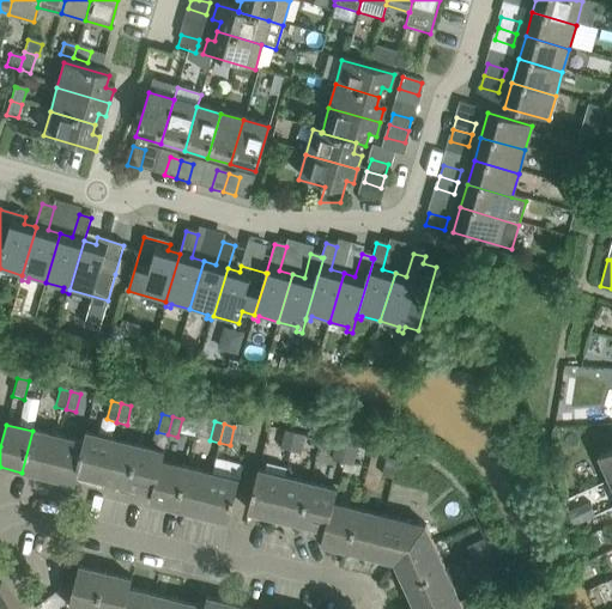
[(48,480),(58,437),(32,431),(22,473),(48,480)]
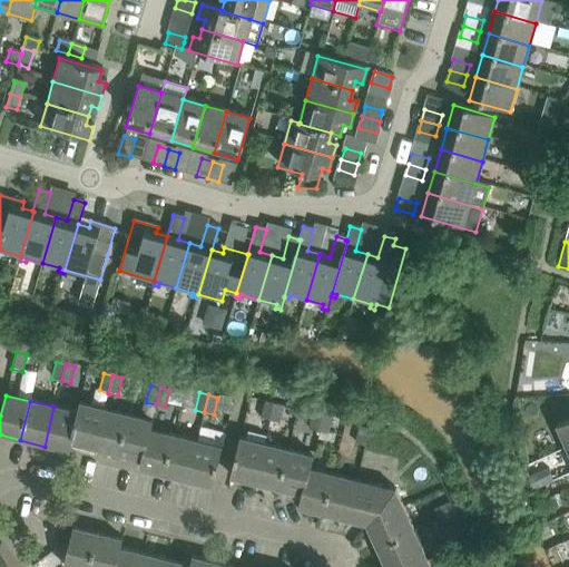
[(270,421),(274,404),(265,402),(261,419),(270,421)]
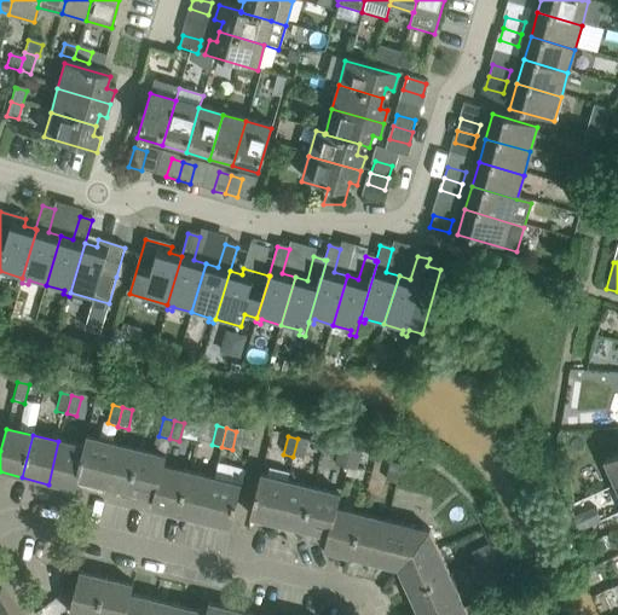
[(103,487),(114,445),(86,439),(84,447),(84,448),(76,481),(78,481),(103,487)]
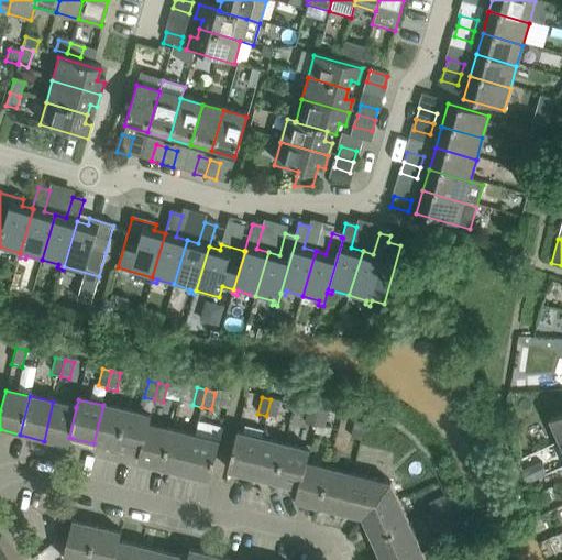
[(276,418),(279,402),(271,399),(266,416),(276,418)]
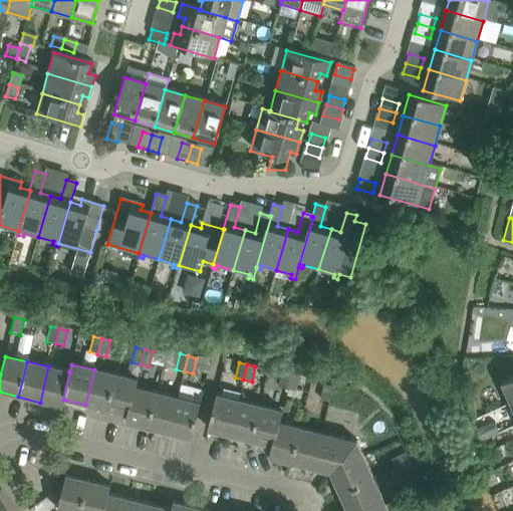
[(69,372),(69,371),(48,366),(40,403),(62,408),(64,400),(63,400),(69,372)]
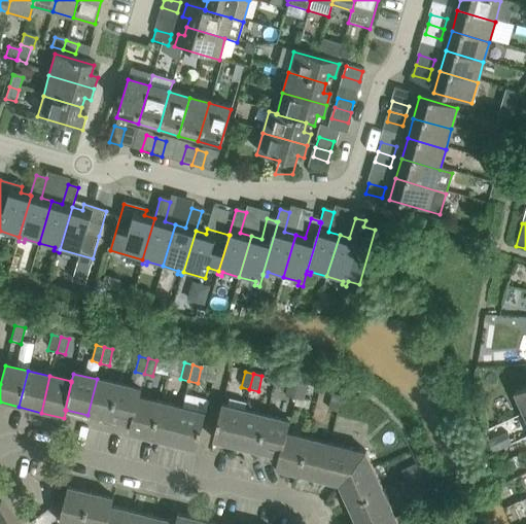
[(109,421),(118,384),(97,379),(88,415),(109,421)]
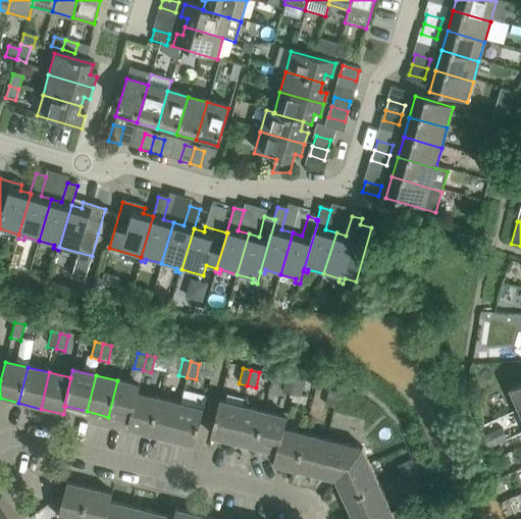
[(291,397),(295,380),(285,378),(282,395),(291,397)]
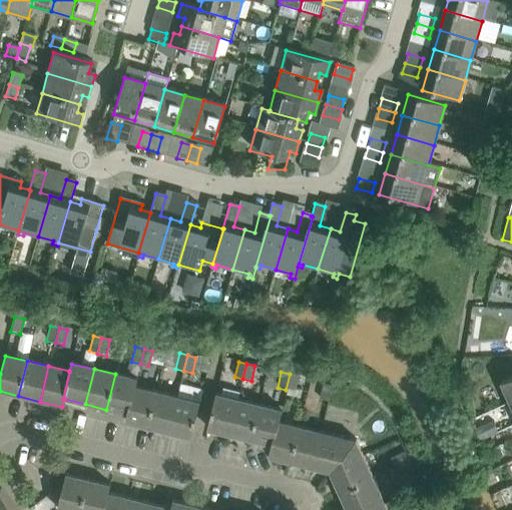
[(137,380),(115,374),(106,410),(127,415),(134,387),(135,388),(137,380)]
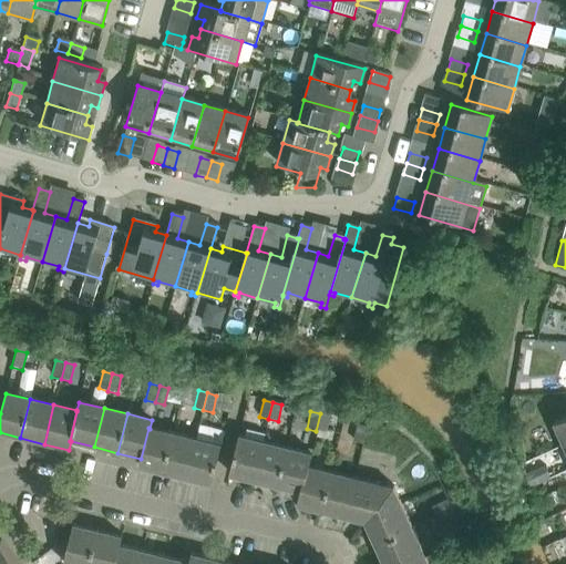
[(325,433),(329,416),(320,413),(316,431),(325,433)]
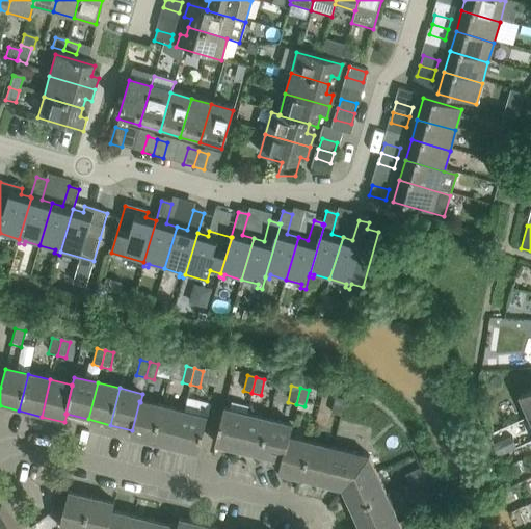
[(530,390),(519,396),(528,418),(530,416),(530,390)]
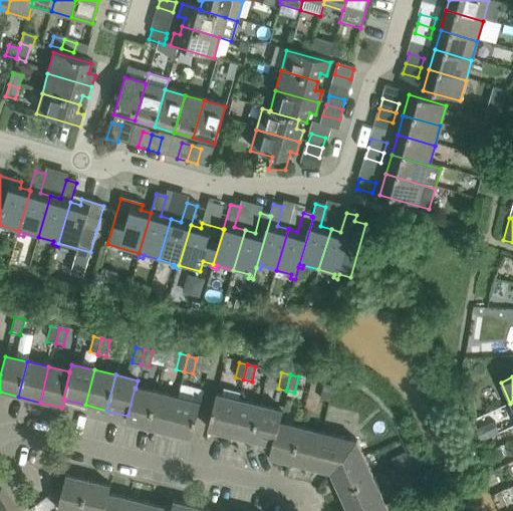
[(328,403),(332,387),(324,385),(320,401),(328,403)]
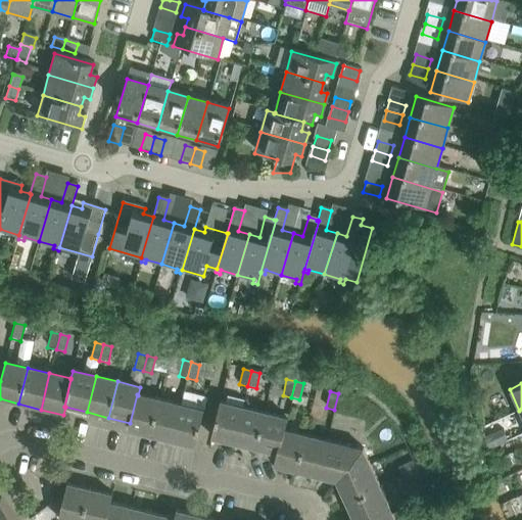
[(150,436),(158,400),(138,395),(137,394),(130,423),(128,431),(150,436)]
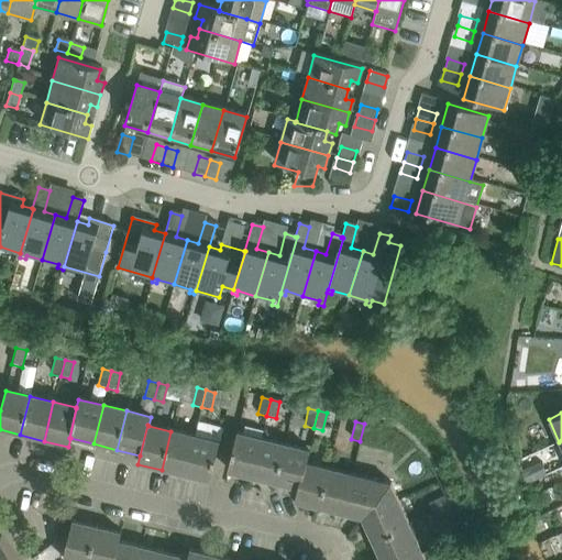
[(185,475),(195,437),(171,431),(162,470),(185,475)]
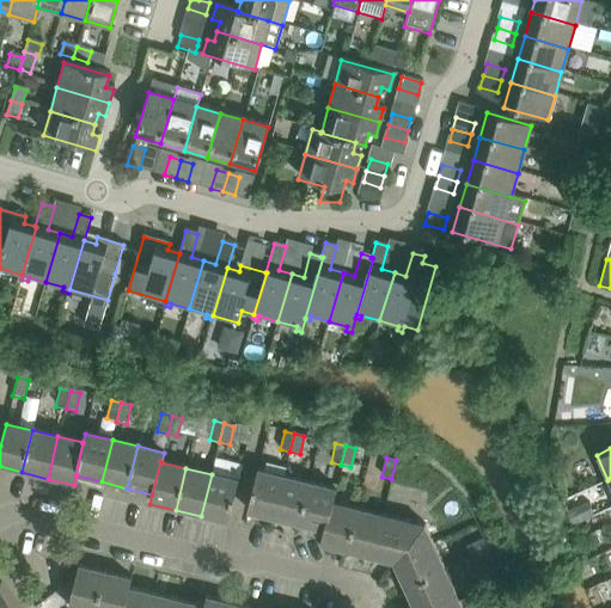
[(274,520),(283,477),(257,471),(246,513),(274,520)]
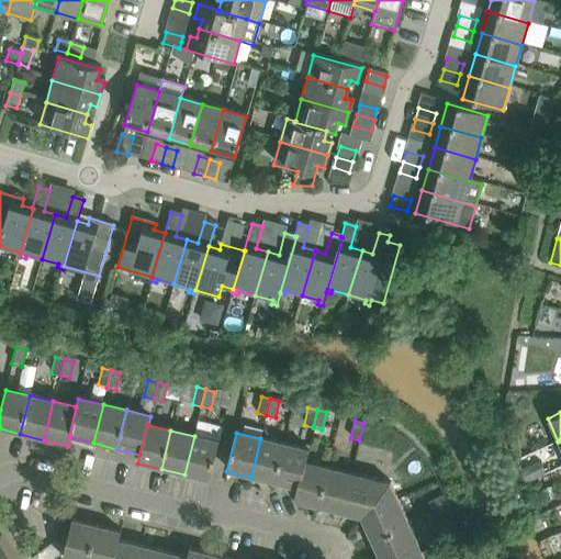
[(210,481),(219,442),(194,436),(184,474),(210,481)]
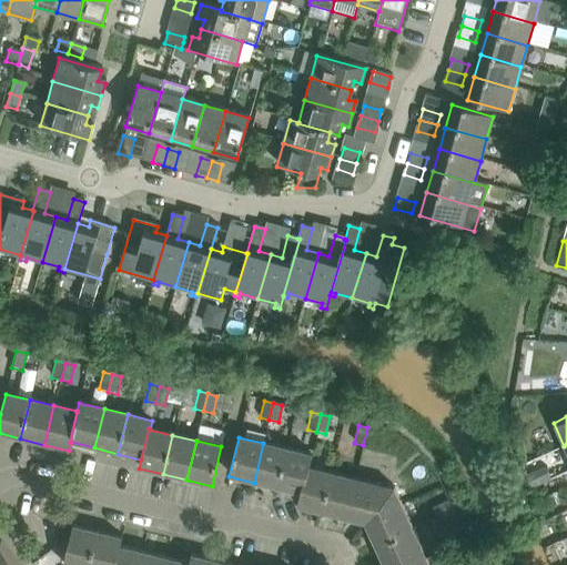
[(277,488),(287,450),(263,443),(254,483),(277,488)]
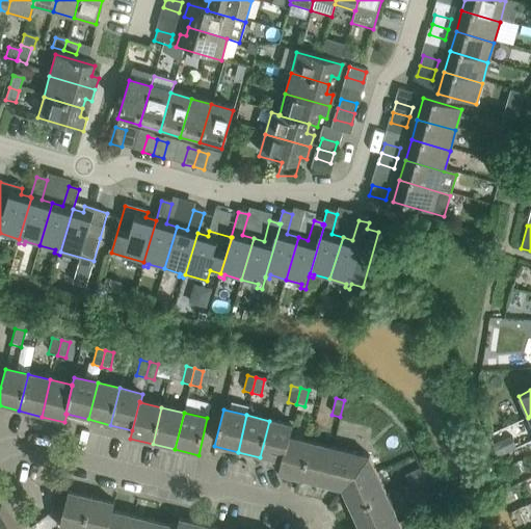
[(292,426),(269,421),(260,457),(281,463),(282,463),(288,438),(289,439),(292,426)]
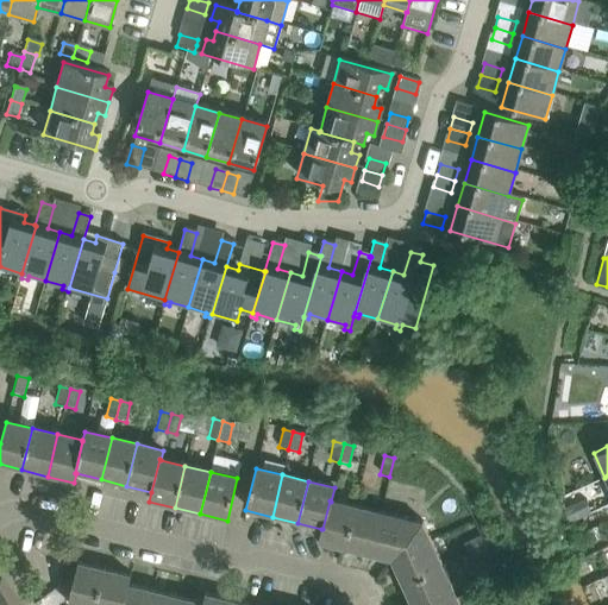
[(344,549),(355,508),(331,502),(330,500),(323,529),(321,529),(318,543),(344,549)]
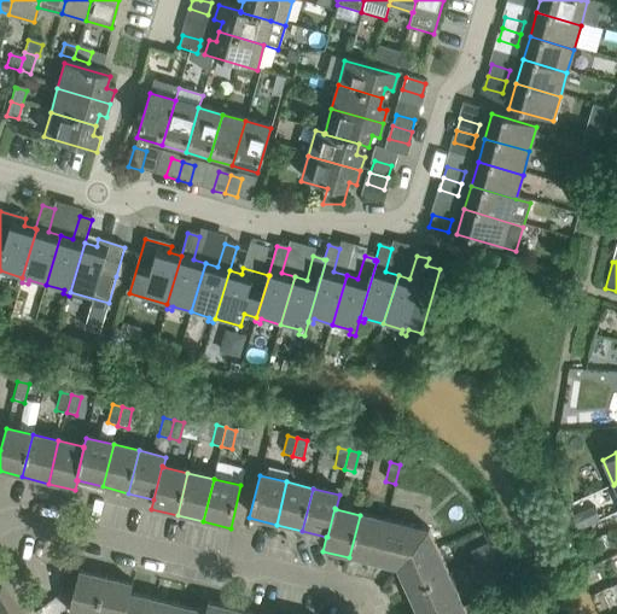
[(577,532),(599,522),(593,509),(572,519),(577,532)]
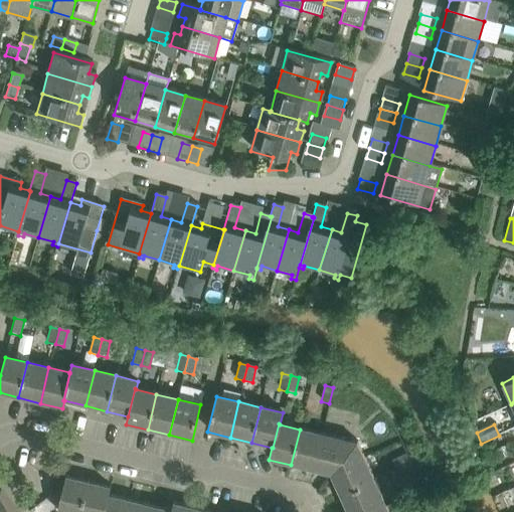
[(313,470),(322,435),(300,430),(291,465),(313,470)]
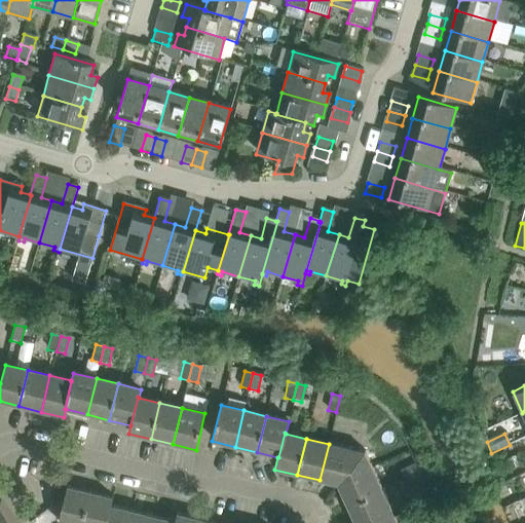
[(364,452),(329,444),(320,480),(336,484),(371,469),(364,452)]
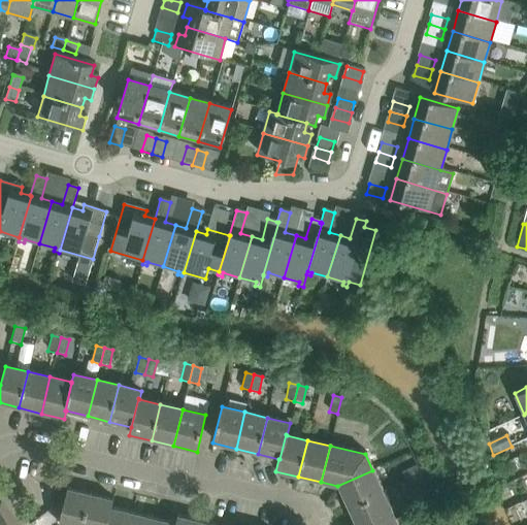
[(383,492),(372,470),(337,486),(340,487),(349,507),(383,492)]
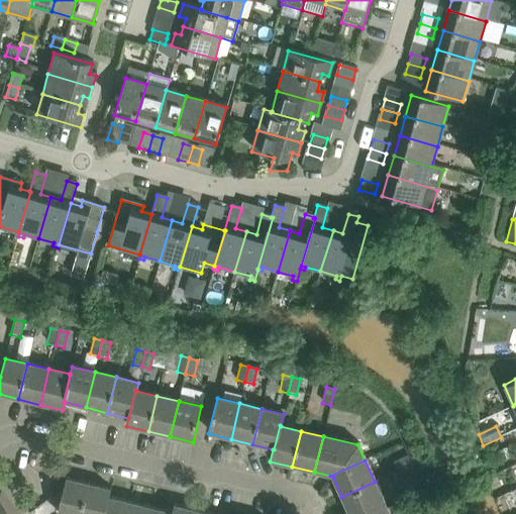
[(400,480),(415,473),(411,465),(397,472),(400,480)]
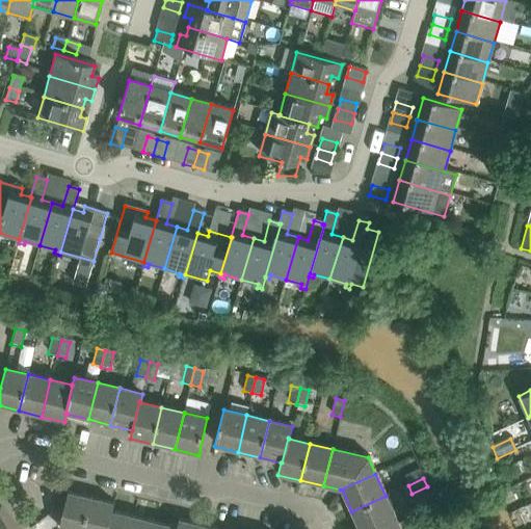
[(83,528),(91,499),(69,494),(60,528),(83,528)]
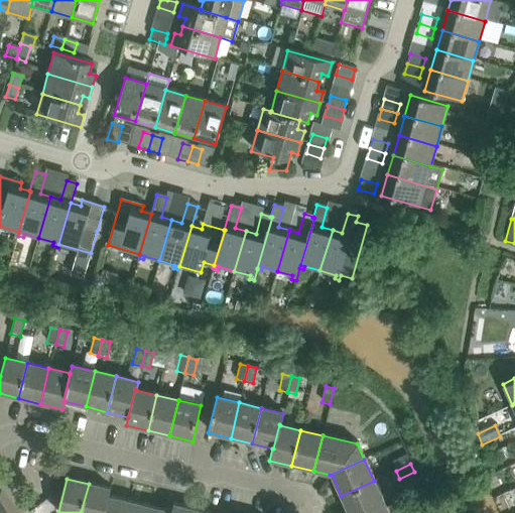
[(359,512),(383,502),(374,481),(341,496),(349,512),(359,512)]
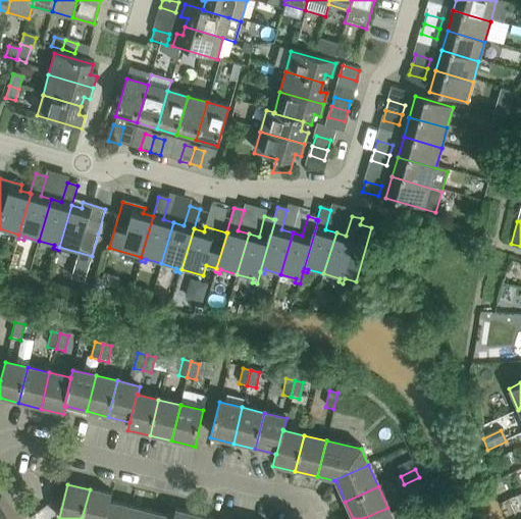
[(105,518),(109,503),(110,503),(111,496),(90,489),(82,518),(105,518)]
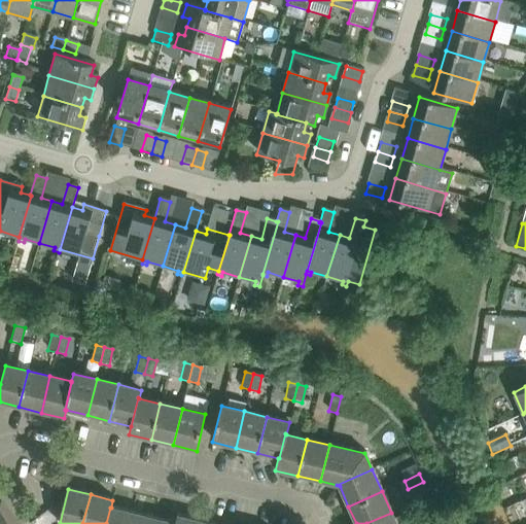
[(15,523),(0,503),(0,523),(15,523)]
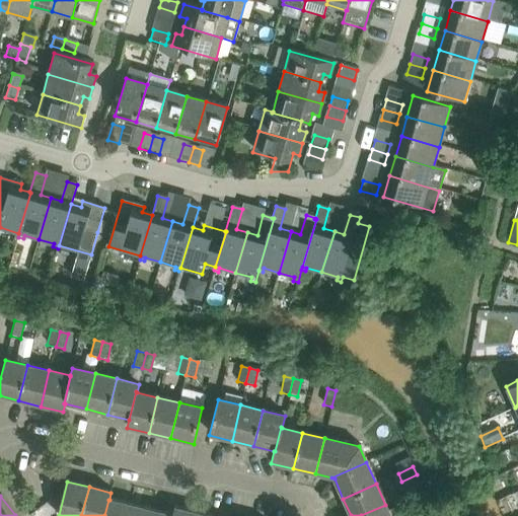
[(127,515),(130,505),(109,500),(108,500),(104,515),(127,515)]
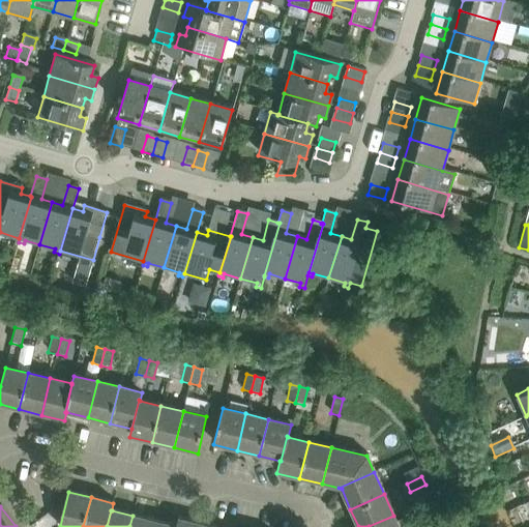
[(153,526),(154,522),(133,516),(129,526),(153,526)]
